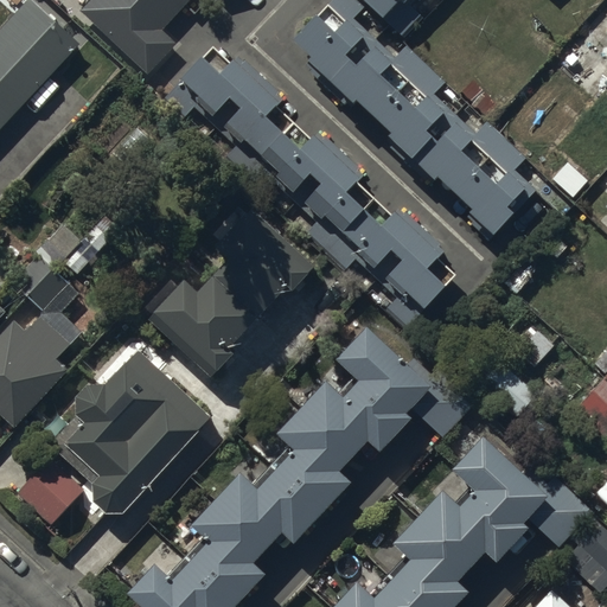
[(0,114),(76,33),(40,0),(14,0),(0,16),(0,114)]
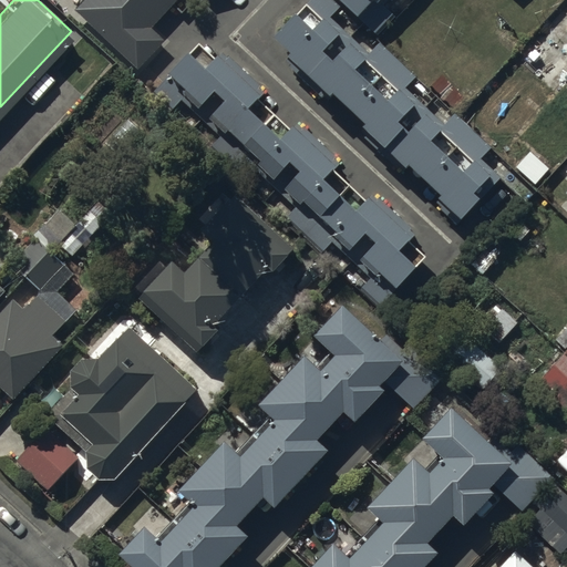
[(78,0),(76,1),(134,55),(156,32),(144,21),(163,0),(78,0)]
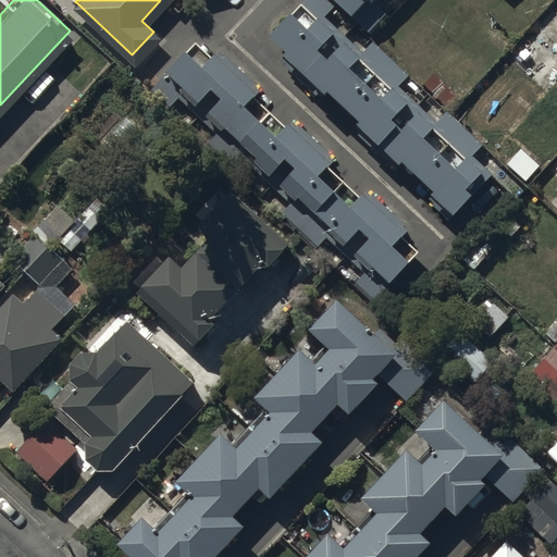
[(288,0),(280,0),(261,21),(277,35),(273,40),(318,81),(321,76),(348,100),(344,104),(394,150),(396,147),(428,176),(424,180),(447,201),(484,161),(471,149),(480,139),(445,107),(435,118),(392,78),(400,70),(370,42),(361,51),(316,10),(323,0),(301,0),(296,7),(288,0)]
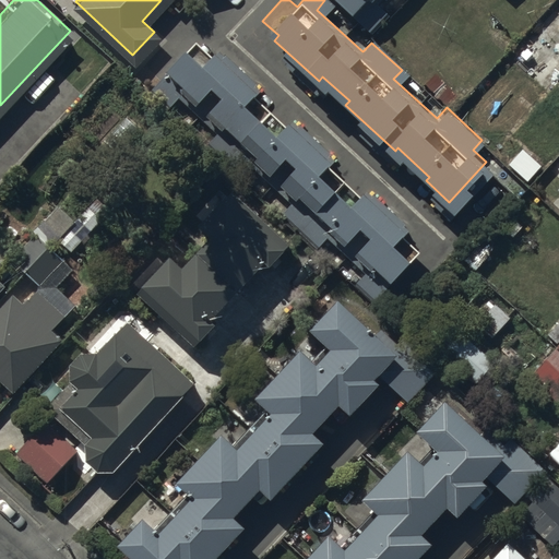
[(344,0),(369,23),(387,4),(381,0),(344,0)]
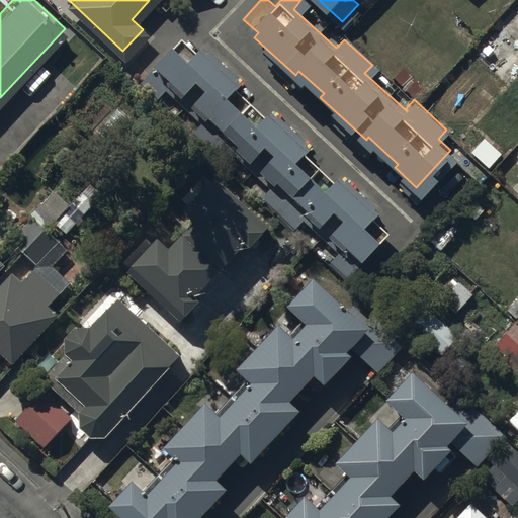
[(342,270),(380,228),(368,217),(380,203),(327,156),(320,164),(297,144),(306,134),(259,92),(249,104),(223,81),(230,73),(191,37),(180,51),(165,37),(151,53),(175,74),(188,59),(204,74),(188,91),(213,113),(196,134),(219,154),(228,143),(269,180),(259,191),(287,217),(297,206),(341,245),(329,259),(342,270)]
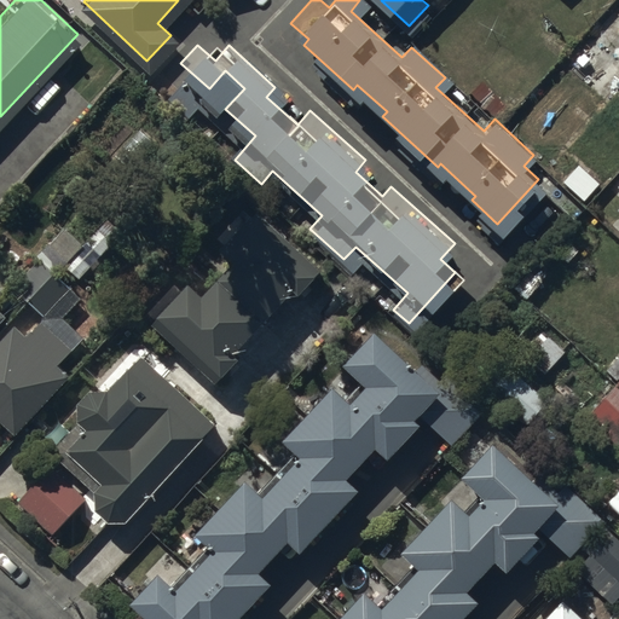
[(325,275),(249,202),(214,237),(239,261),(206,296),(194,284),(152,327),(215,387),(242,359),(236,354),(296,291),(304,298),(325,275)]
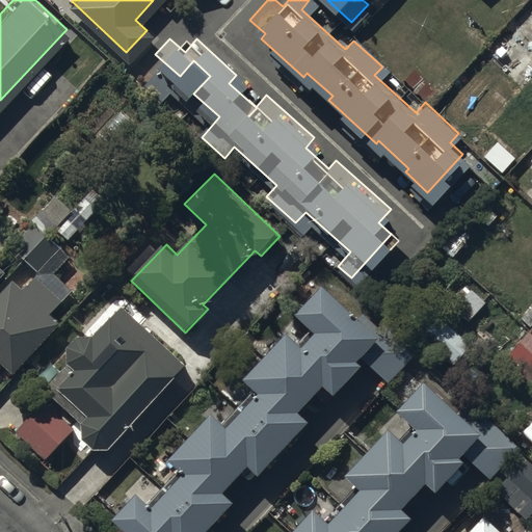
[(27,288),(16,276),(0,292),(0,355),(17,372),(65,320),(56,312),(64,303),(36,277),(27,288)]
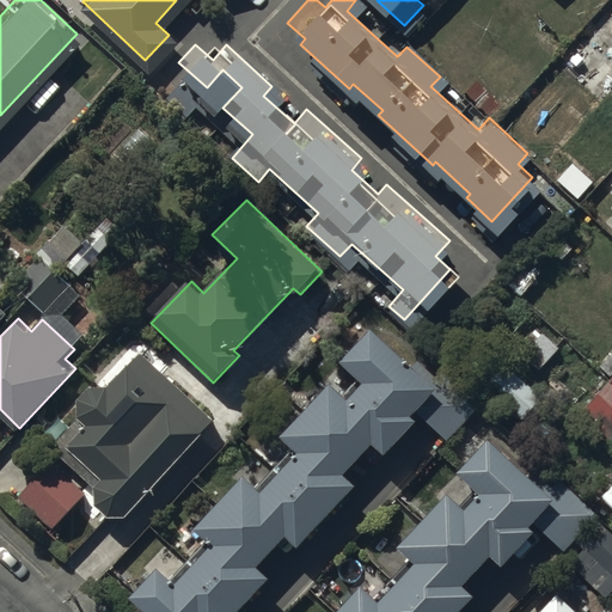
[(135,597),(151,611),(233,611),(265,579),(254,568),(283,534),(298,548),(355,485),(343,475),(371,445),(385,457),(420,420),(415,415),(439,389),(371,325),(336,361),(361,384),(347,399),(329,383),(280,436),(298,453),(261,493),(243,477),(195,528),(214,545),(173,588),(158,573),(135,597)]
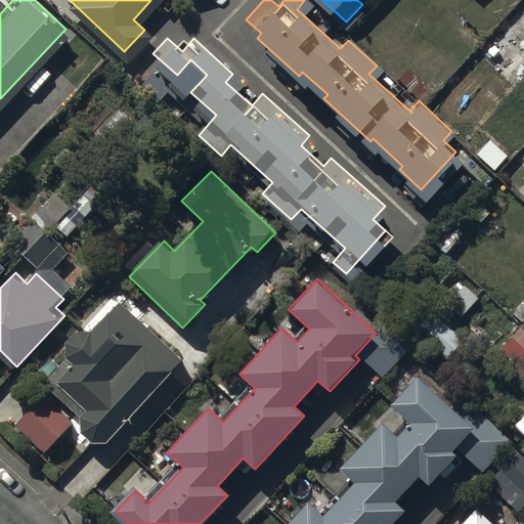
[(457,298),(446,310),(460,322),(479,302),(460,284),(451,292),(457,298)]
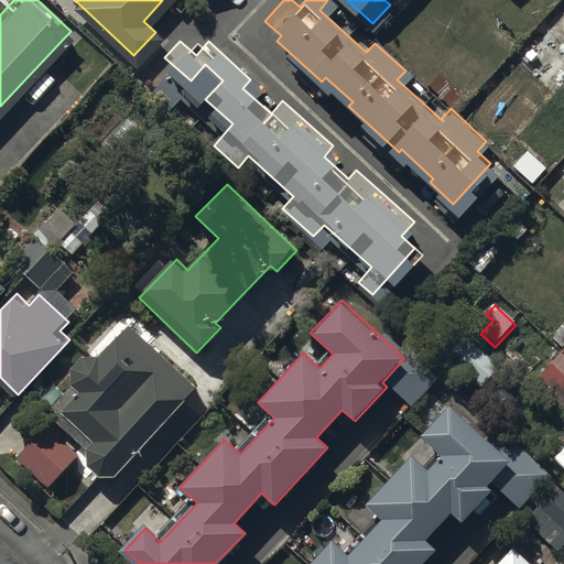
[(198,389),(129,323),(97,356),(82,357),(71,366),(71,384),(79,392),(61,411),(91,443),(85,449),(87,464),(101,476),(115,476),(198,389)]
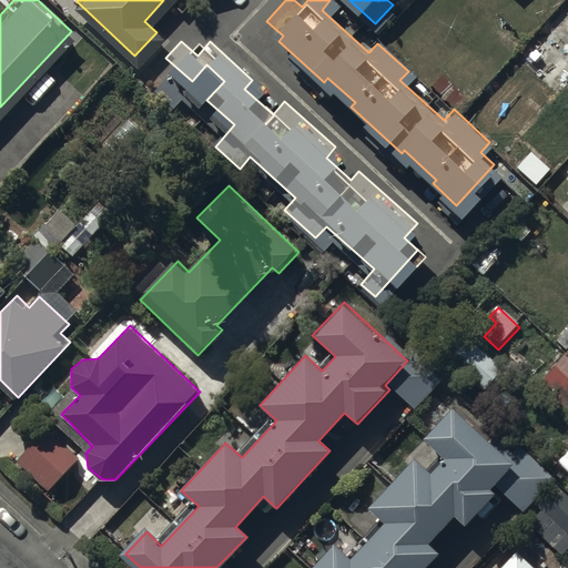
[(468,345),(449,366),(483,396),(501,375),(468,345)]
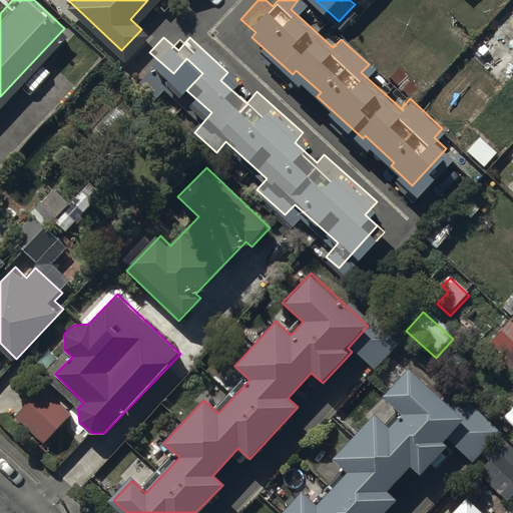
[(512,331),(509,328),(487,353),(512,375),(512,331)]
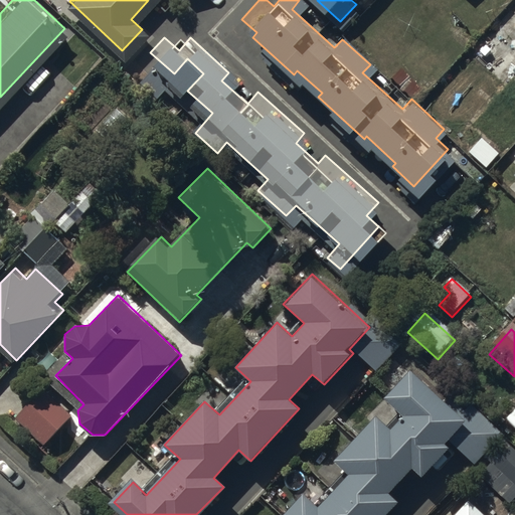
[(386,514),(396,504),(386,495),(409,470),(421,481),(451,449),(447,445),(468,422),(409,369),(381,399),(401,418),(389,432),(375,418),(333,463),(348,477),(317,511),(303,497),(285,514),(386,514)]
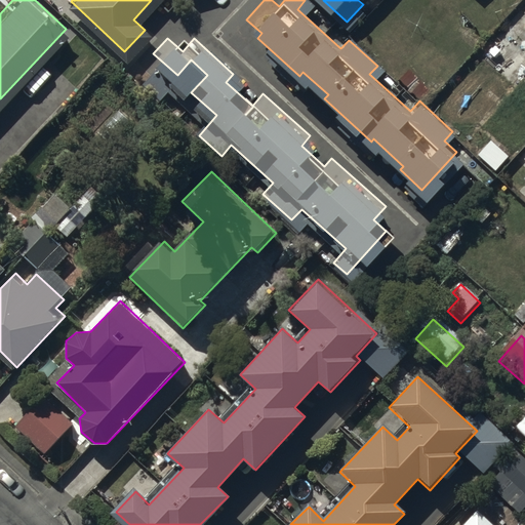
[(45,454),(73,423),(42,395),(13,426),(45,454)]
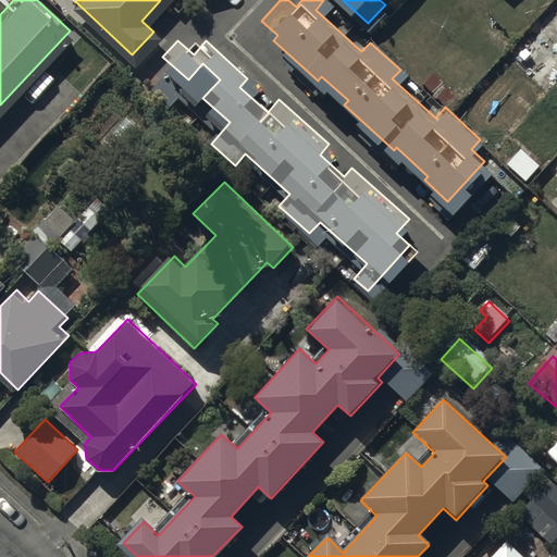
[(521,512),(555,542),(556,540),(556,482),(552,478),(521,512)]
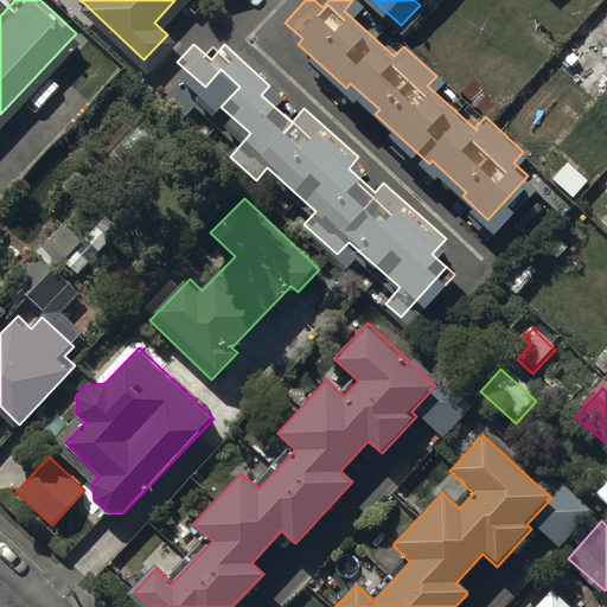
[(572,606),(554,590),(537,606),(572,606)]
